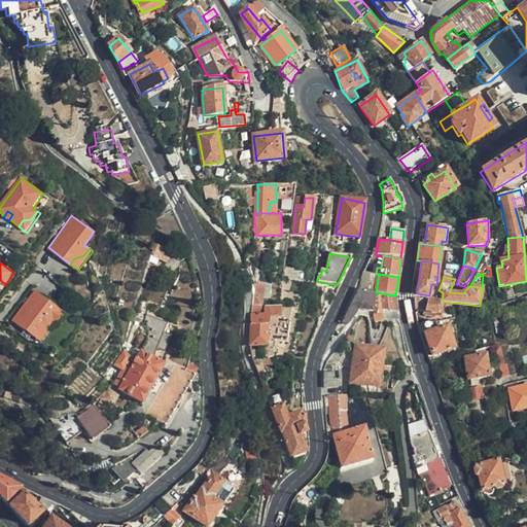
[(266,285),(251,284),(253,289),(253,306),(262,306),(266,285)]
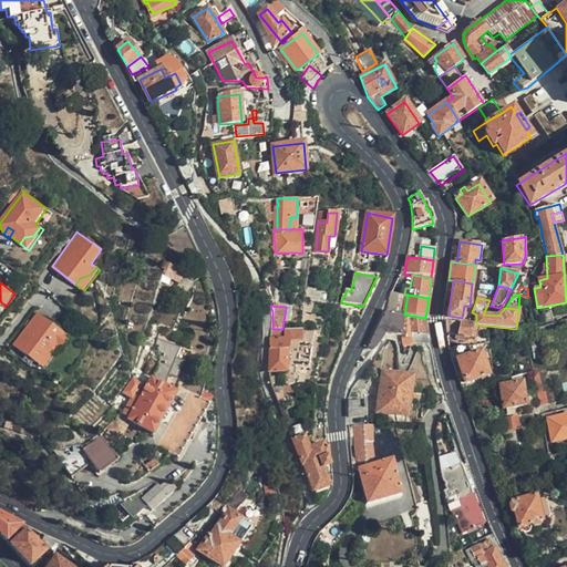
[(404,315),(387,311),(368,347),(373,350),(385,333),(401,336),(404,315)]
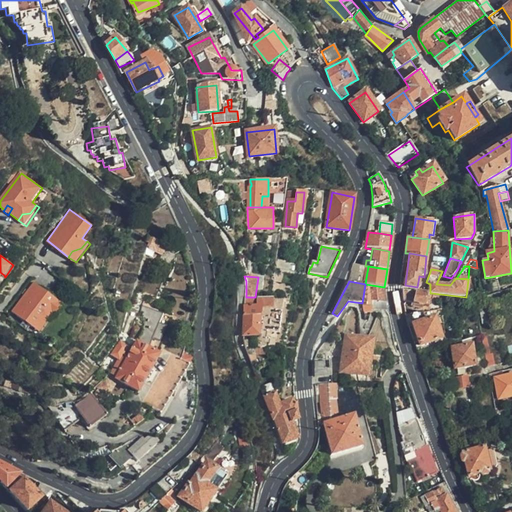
[(492,283),(494,293),(502,290),(498,281),(492,283)]
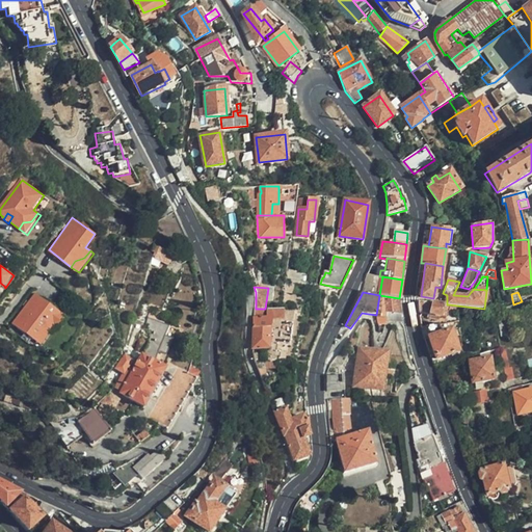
[(15,325),(36,341),(51,321),(57,326),(59,327),(68,316),(38,294),(15,325)]
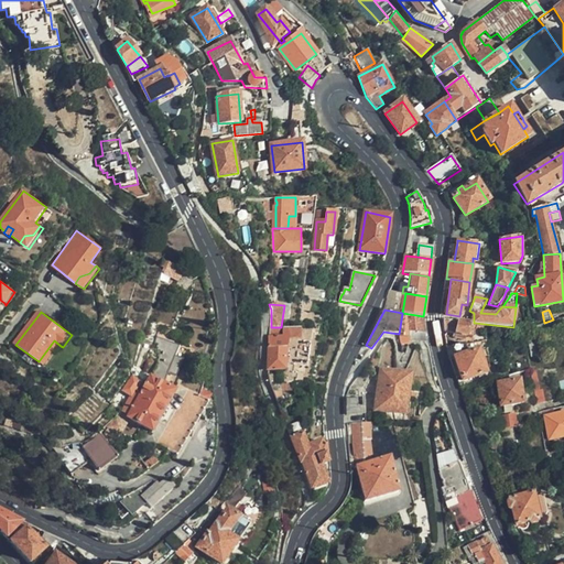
[(423,316),(402,313),(399,334),(404,336),(408,337),(409,329),(425,333),(423,316)]
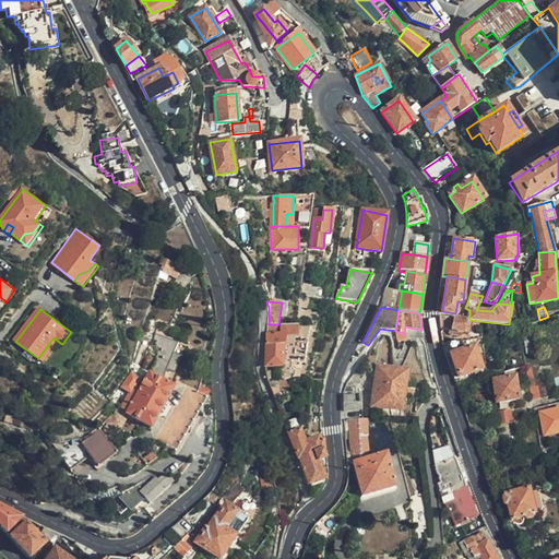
[(439,317),(441,329),(470,333),(472,320),(470,320),(462,319),(439,317)]
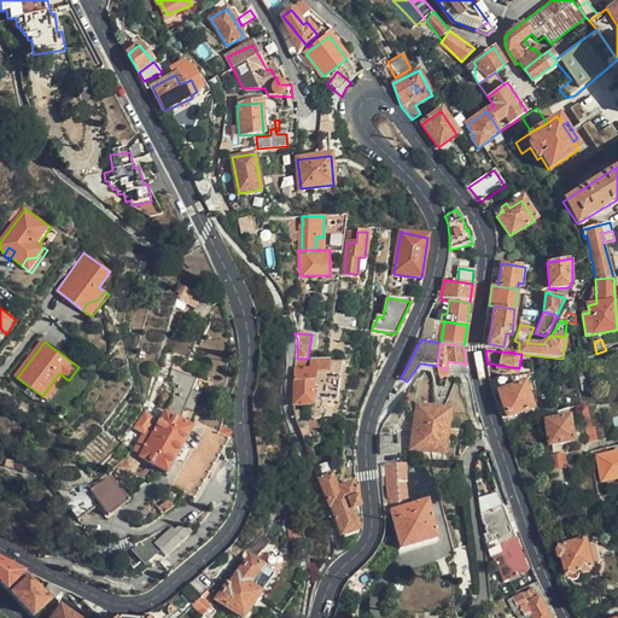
[(312,368),(296,368),(296,404),(296,406),(312,406),(315,403),(316,379),(318,377),(330,378),(330,360),(312,359),(312,368)]
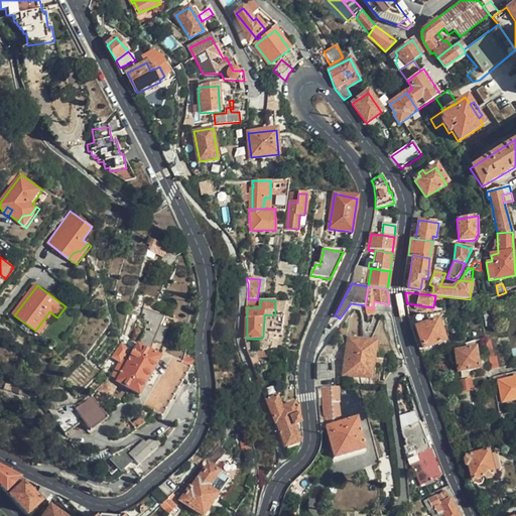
[(49,311),(35,331),(41,336),(55,316),(49,311)]
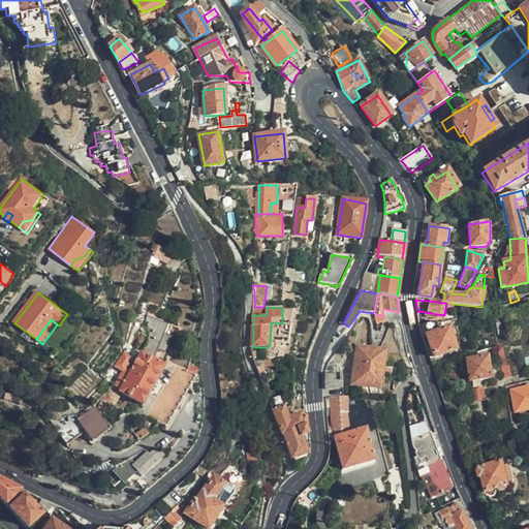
[(437,322),(424,325),(433,358),(456,350),(448,328),(439,331),(437,322)]
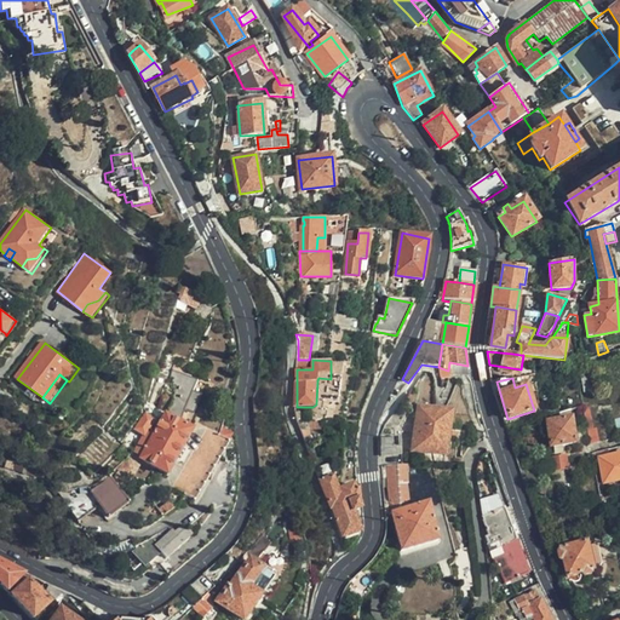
[(168,475),(194,430),(189,428),(199,401),(190,397),(193,391),(181,386),(177,395),(174,392),(161,425),(145,414),(137,431),(145,437),(141,446),(147,449),(141,460),(132,455),(120,469),(132,477),(142,461),(168,475)]
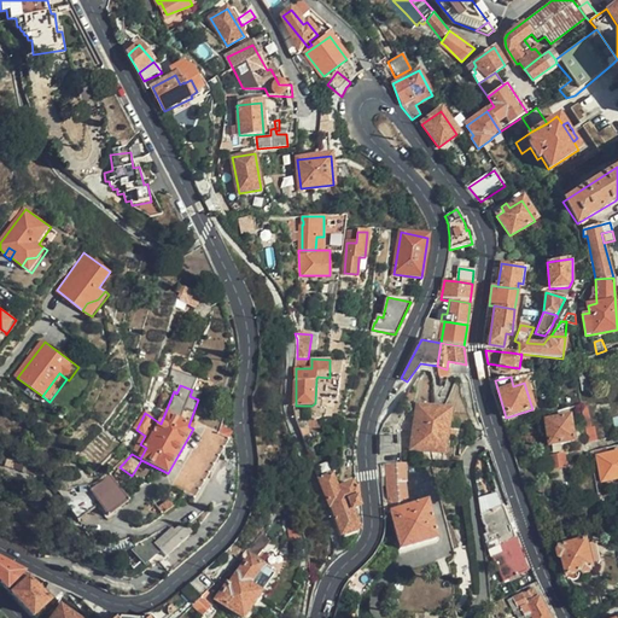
[(444,454),(449,423),(452,410),(418,404),(410,449),(444,454)]
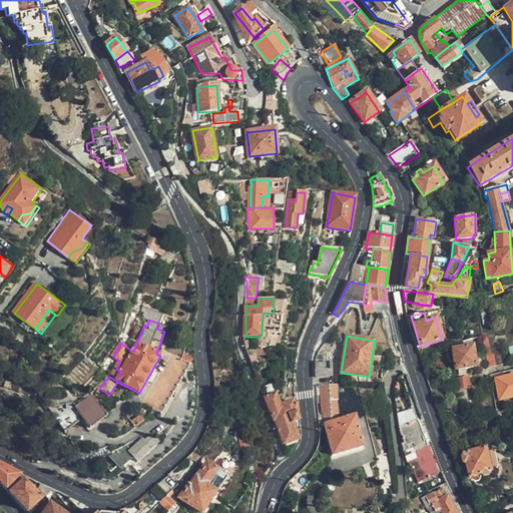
[(475,338),(478,352),(482,351),(485,368),(495,366),(490,336),(475,338)]
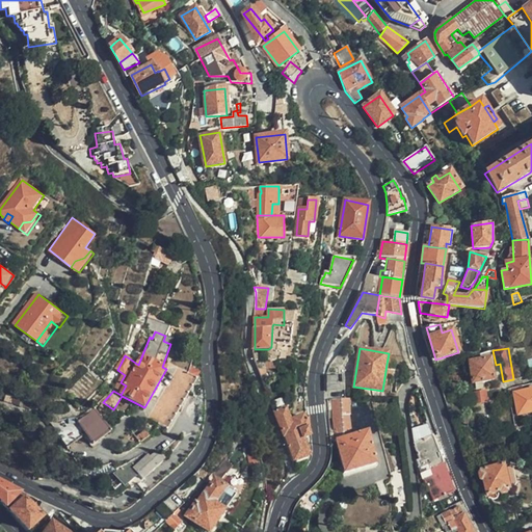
[(490,351),(471,356),(475,384),(495,381),(490,351)]
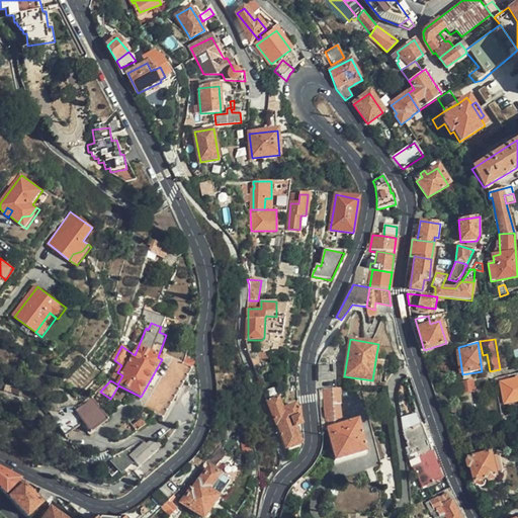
[(163,419),(193,368),(192,368),(196,362),(186,357),(184,363),(176,358),(146,409),(163,419)]
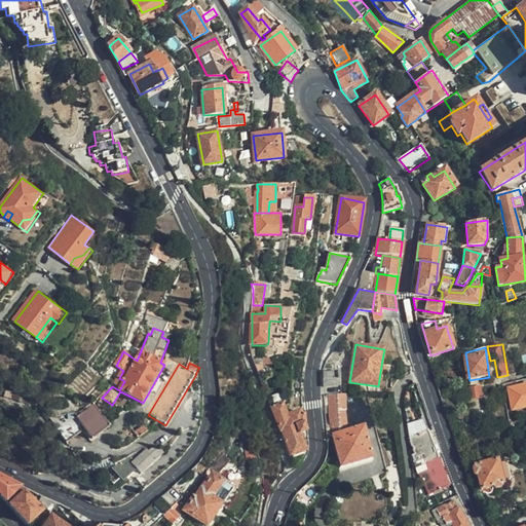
[(323,379),(324,397),(330,396),(340,396),(339,372),(324,372),(324,379),(323,379)]
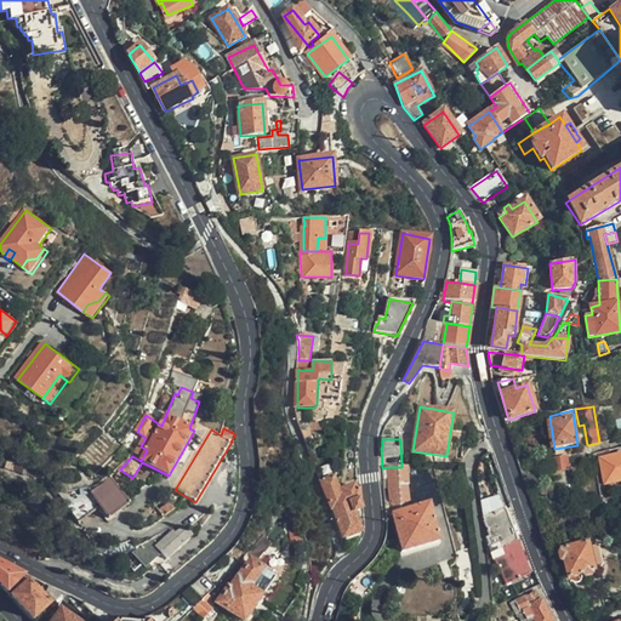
[(559,469),(570,468),(569,454),(558,455),(559,469)]
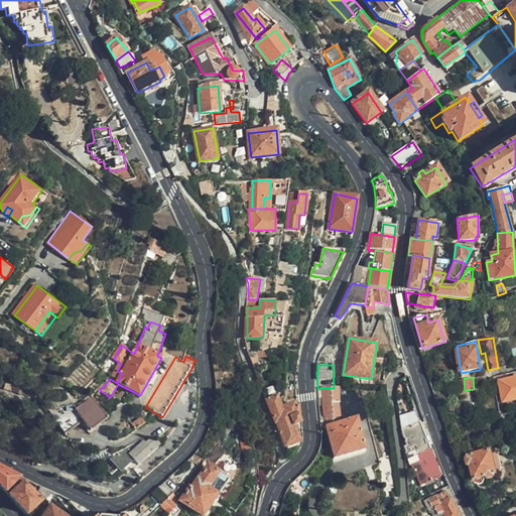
[(515,398),(515,378),(500,382),(504,401),(515,398)]
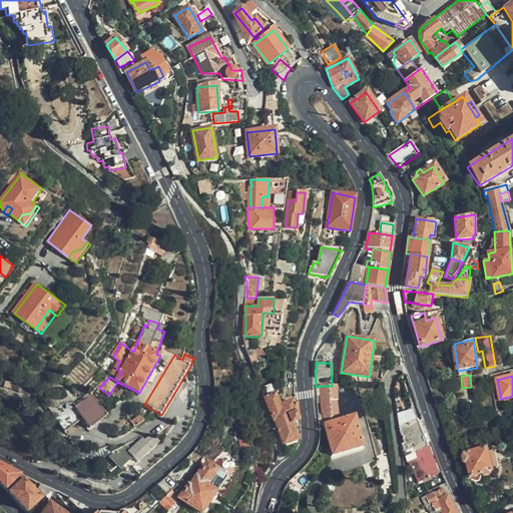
[(283,396),(296,395),(295,391),(295,386),(282,387),(283,396)]
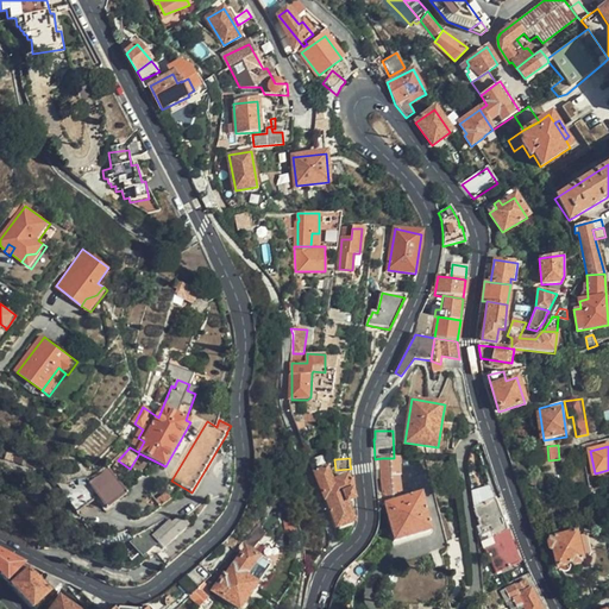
[(394,458),(382,458),(385,501),(384,501),(395,541),(431,531),(420,495),(401,500),(397,477),(399,476),(397,458),(394,458)]
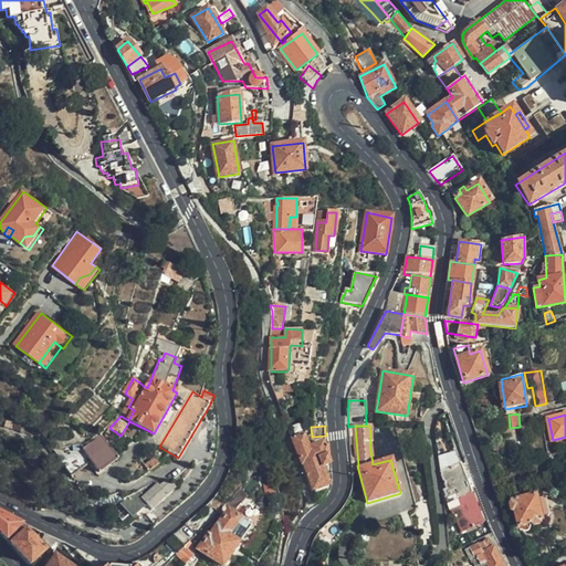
[(304,435),(293,439),(313,491),(317,502),(318,501),(320,500),(321,499),(322,498),(323,496),(324,495),(325,493),(326,493),(326,491),(327,491),(327,490),(328,489),(328,486),(328,485),(329,484),(323,468),(328,464),(326,458),(328,456),(327,447),(326,447),(325,447),(324,446),(322,442),(310,447),(304,435)]
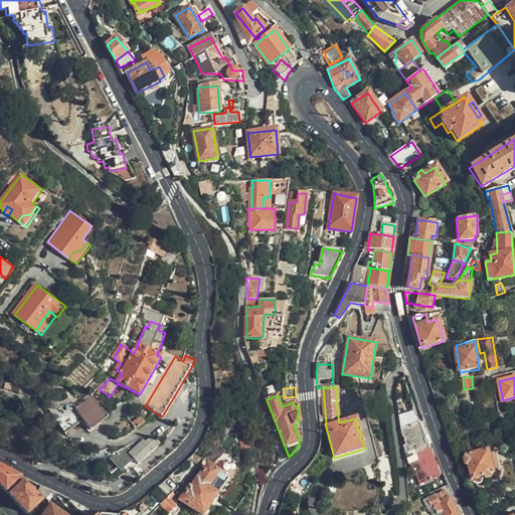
[(92,431),(109,417),(93,396),(75,409),(73,406),(68,407),(66,407),(63,408),(60,409),(58,410),(55,411),(49,412),(65,435),(83,421),(92,431)]
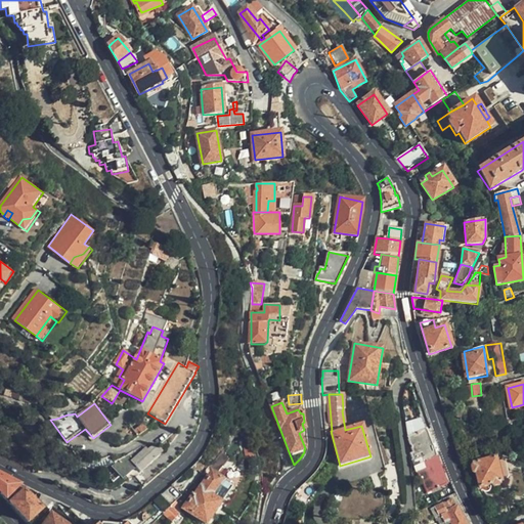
[(413,466),(435,456),(426,430),(408,437),(413,451),(411,453),(413,460),(411,461),(413,466)]
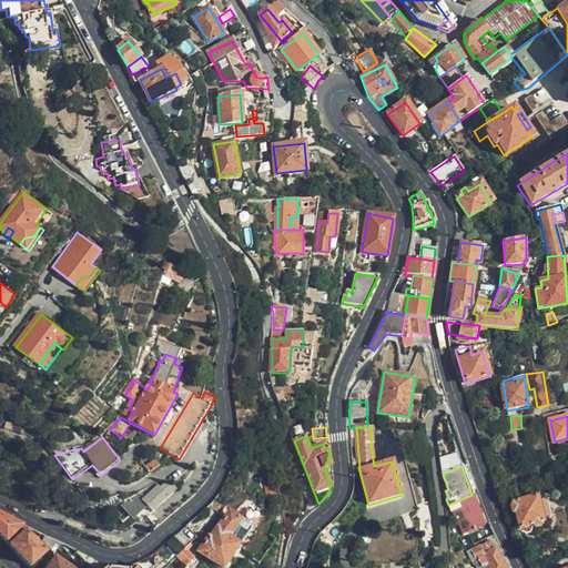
[(153,513),(176,490),(169,482),(162,488),(159,486),(143,500),(153,513)]
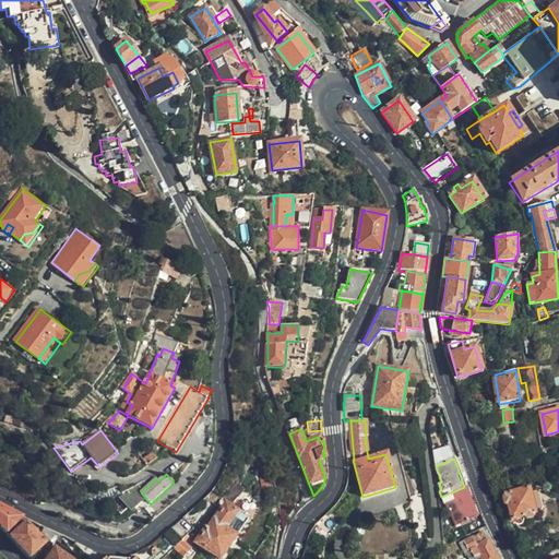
[(470,501),(464,487),(441,497),(444,503),(445,503),(449,511),(450,510),(455,525),(475,516),(470,501)]
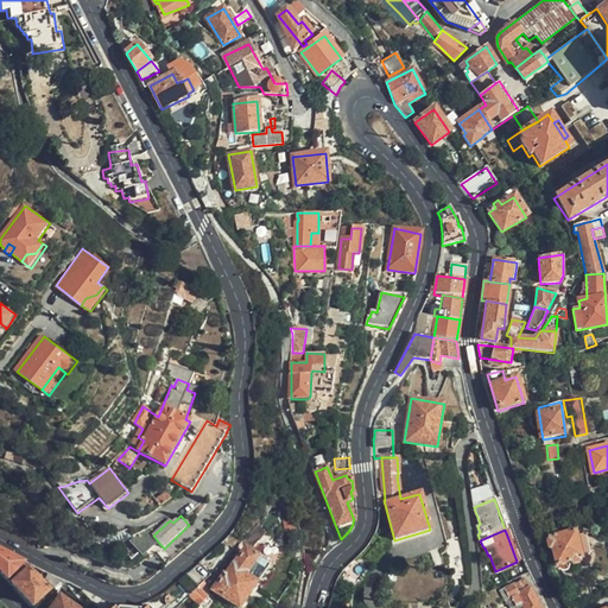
[(583,559),(575,532),(550,538),(551,540),(549,543),(550,549),(552,549),(558,567),(571,562),(572,565),(581,563),(581,561),(583,559)]
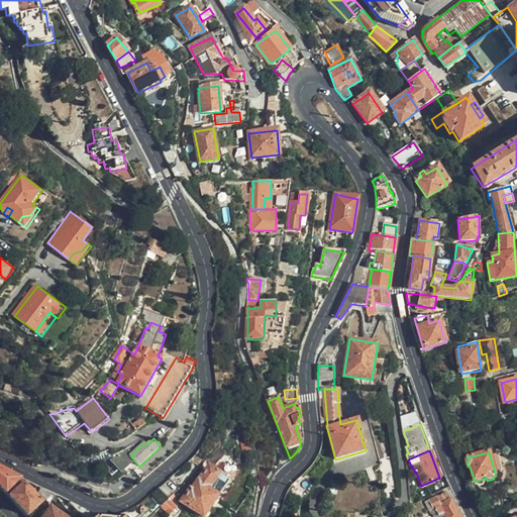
[(0,485),(7,493),(21,479),(0,467),(0,485)]
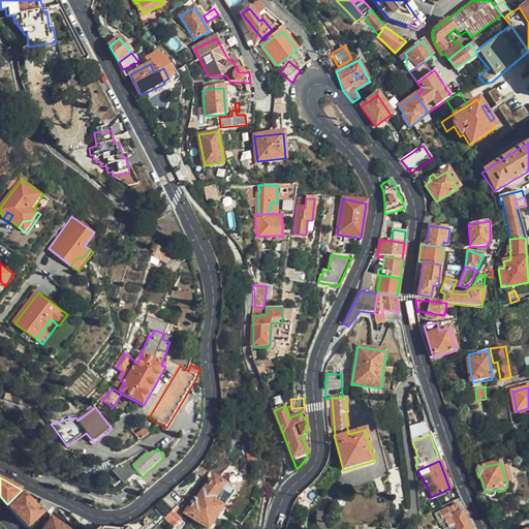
[(223,507),(235,492),(215,479),(198,502),(195,501),(186,514),(207,528),(216,517),(218,519),(225,509),(223,507)]
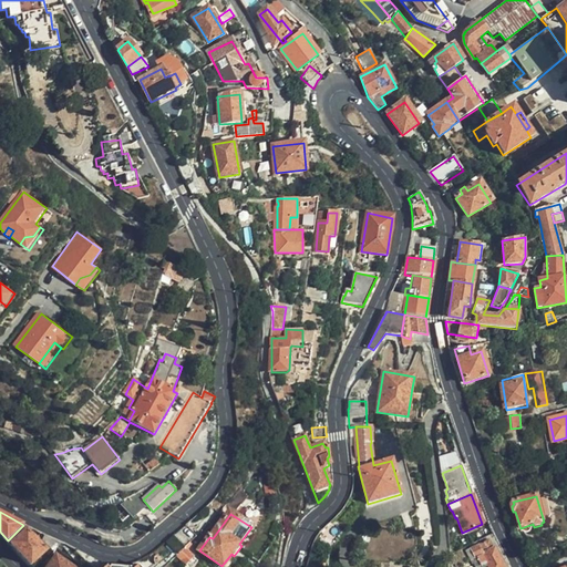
[(32,566),(43,566),(49,560),(43,555),(47,552),(28,529),(11,545),(32,566)]
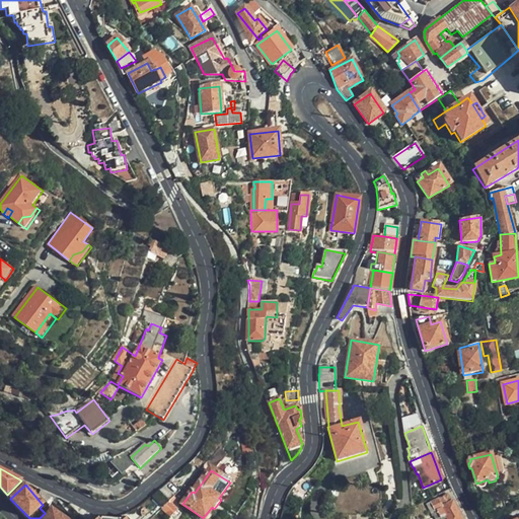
[(172,485),(161,494),(166,499),(176,490),(172,485)]
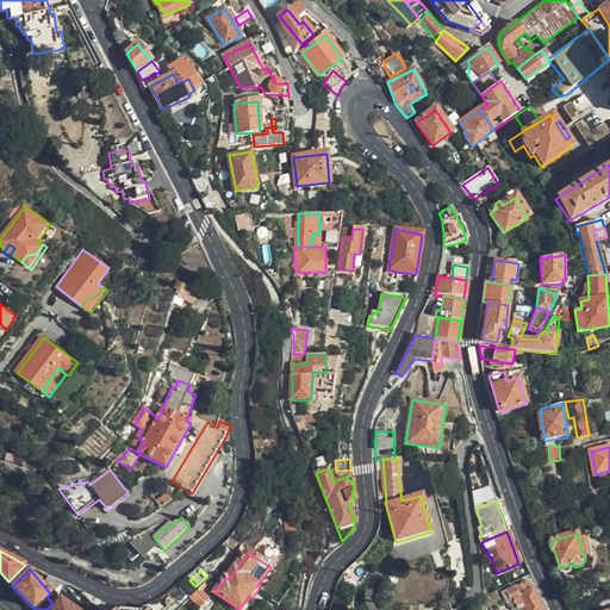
[(518,609),(541,609),(527,582),(506,591),(511,602),(515,601),(518,609)]
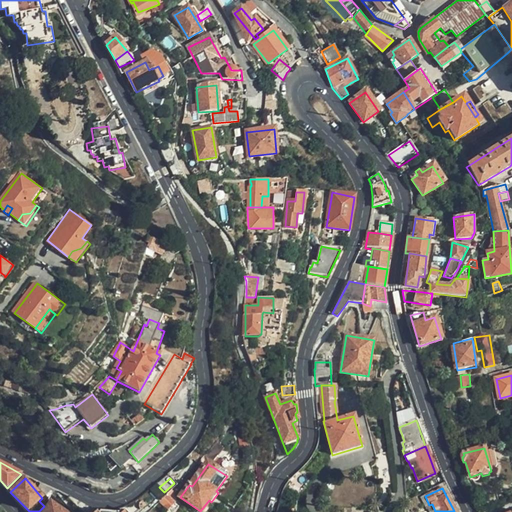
[(160,502),(169,510),(175,503),(167,495),(160,502)]
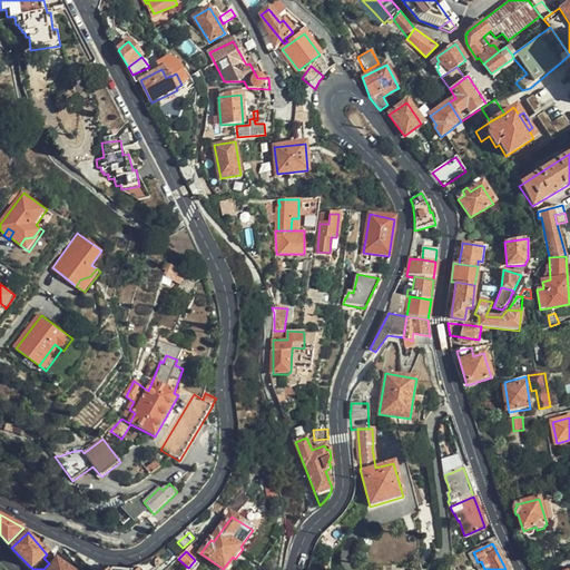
[(71,569),(57,559),(49,569),(71,569)]
